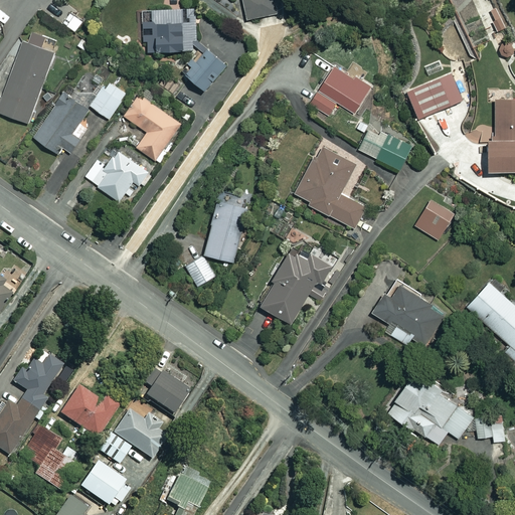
[(280,13),(277,0),(241,0),(245,19),(280,13)]
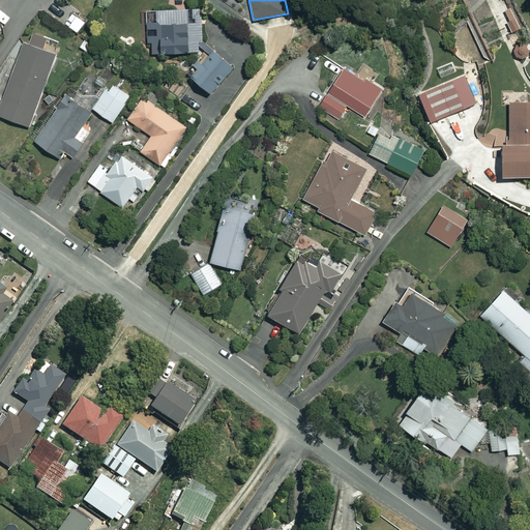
[(200,52),(203,49),(208,55),(200,63),(196,58),(190,63),(194,67),(187,75),(210,92),(233,64),(202,40),(202,9),(146,10),(146,41),(150,41),(151,53),(200,52)]
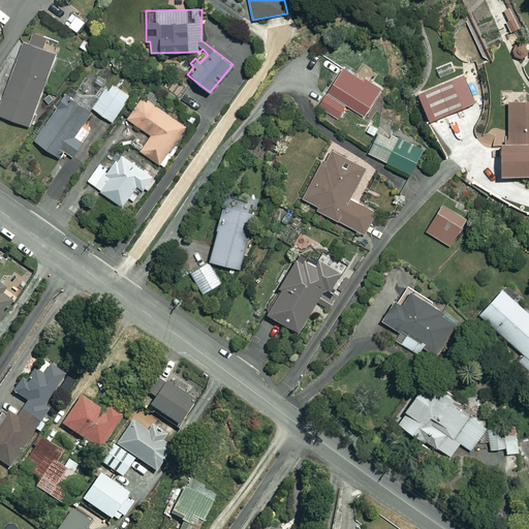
[(55,55),(24,42),(0,103),(0,115),(27,126),(55,55)]
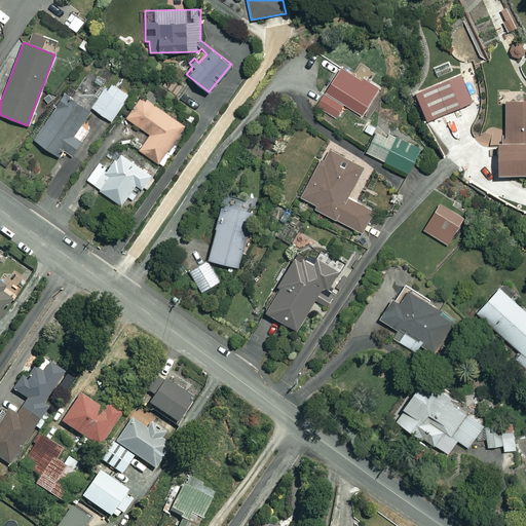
[(376,89),(340,68),(317,107),(335,117),(343,104),(362,114),(376,89)]
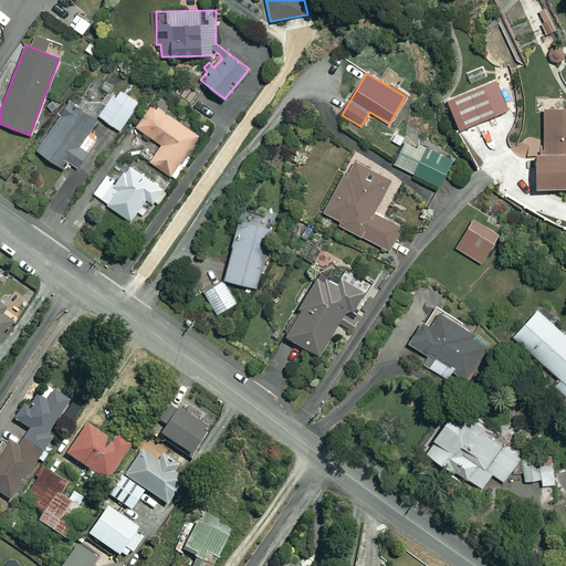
[(507,109),(495,80),(446,100),(458,129),(507,109)]
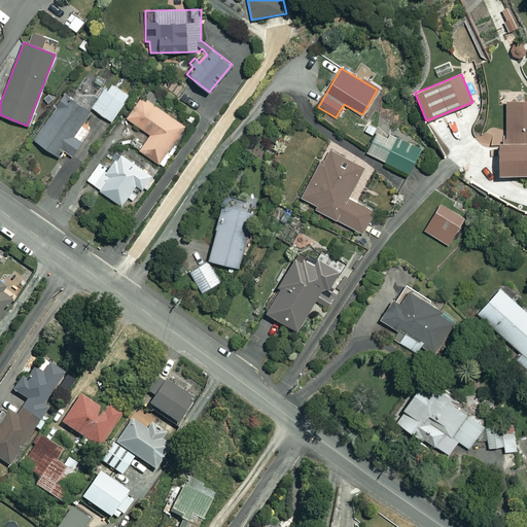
[(129,95),(109,82),(92,108),(111,121),(129,95)]
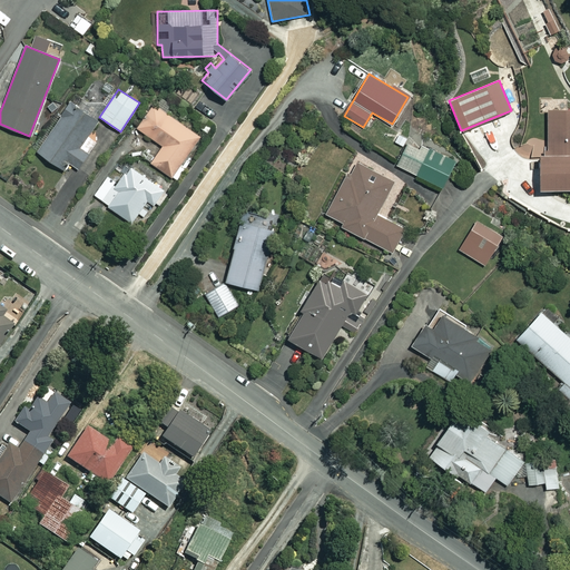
[(97,119),(70,100),(36,150),(62,169),(67,163),(77,169),(88,153),(78,146),(97,119)]
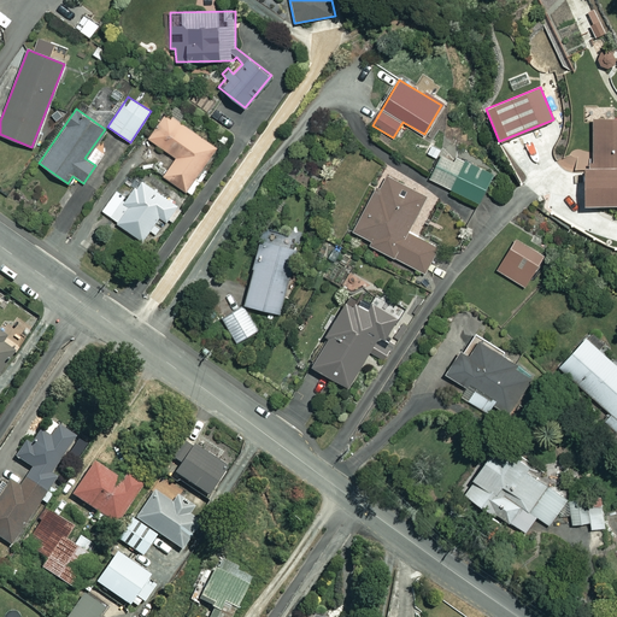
[(236,125),(213,109),(207,117),(230,134),(236,125)]
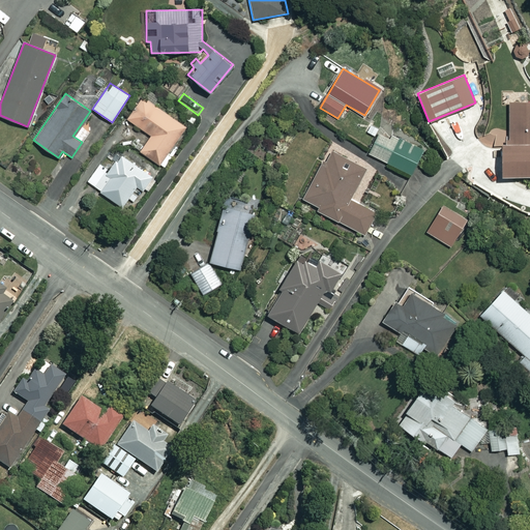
[(185,126),(142,97),(126,119),(150,136),(140,151),(159,165),(185,126)]
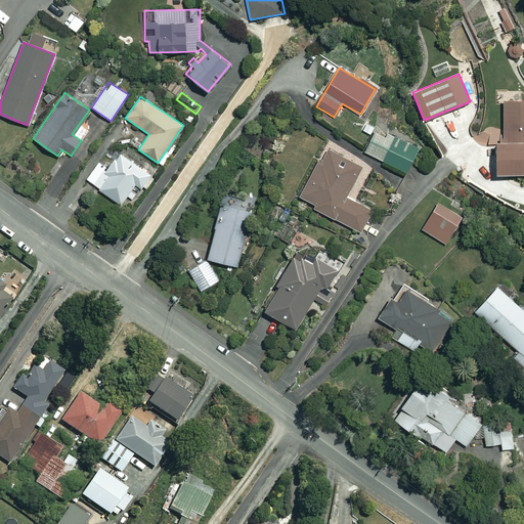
[(523,101),(503,100),(501,142),(494,141),(493,173),(523,174),(523,101)]
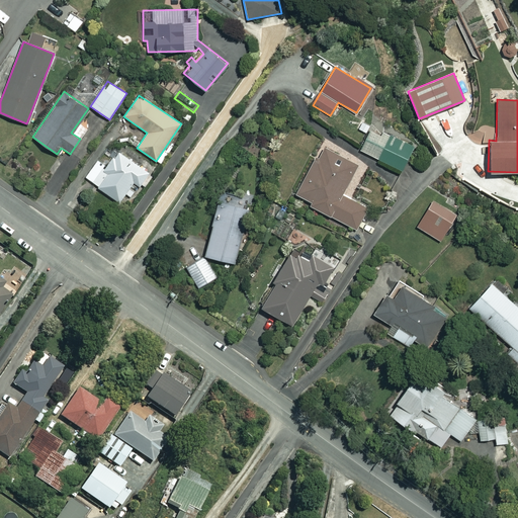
[(393,140),(370,127),(359,150),(401,171),(414,146),(395,136),(393,140)]
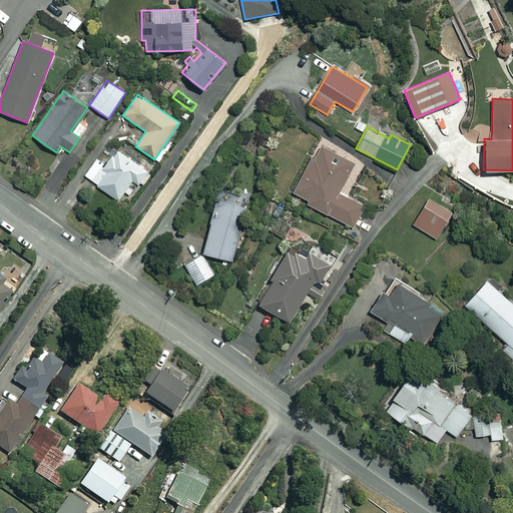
[(353,162),(319,144),(293,193),(307,200),(305,203),(352,227),(363,206),(338,193),(353,162)]
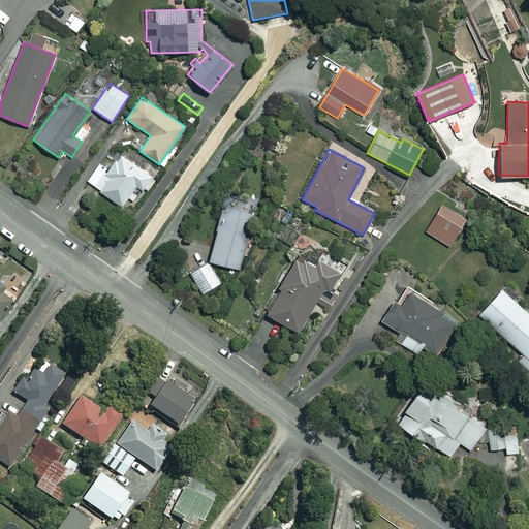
[(153,177),(120,154),(109,169),(99,163),(86,182),(121,206),(135,185),(143,190),(153,177)]
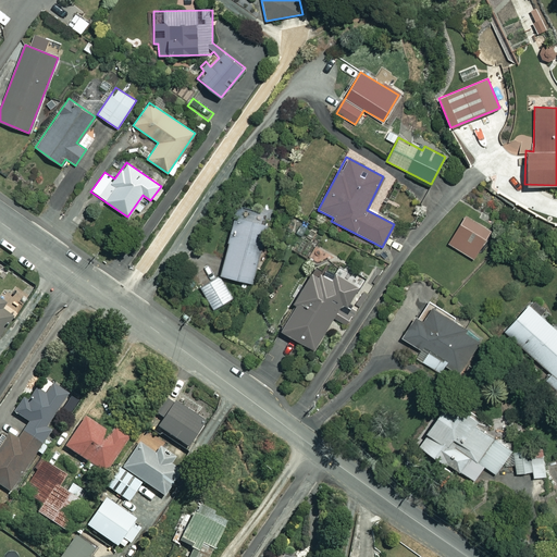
[(237,206),(219,273),(255,284),(274,217),(237,206)]
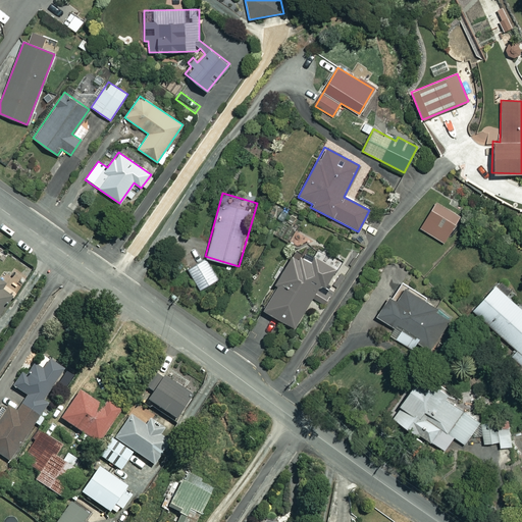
[(447,209),(435,202),(420,227),(445,243),(464,212),(450,203),(447,209)]
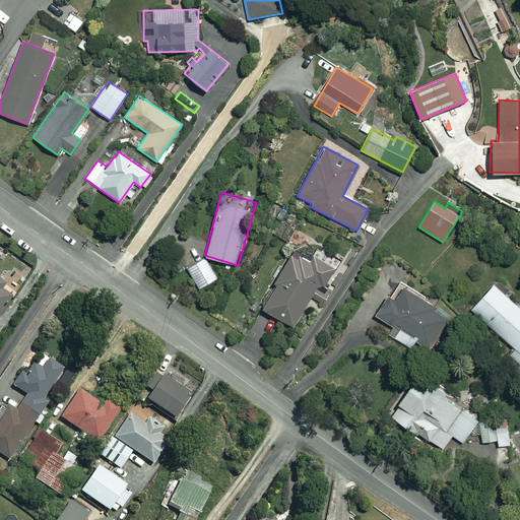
[(325,285),(335,267),(295,244),(259,307),(294,327),(319,282),(325,285)]
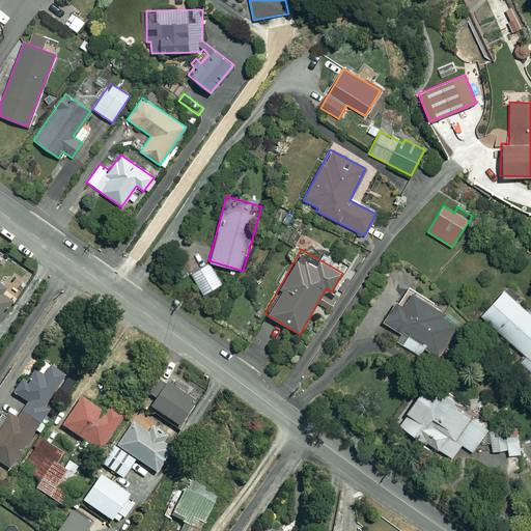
[(221,284),(208,263),(191,274),(204,295),(221,284)]
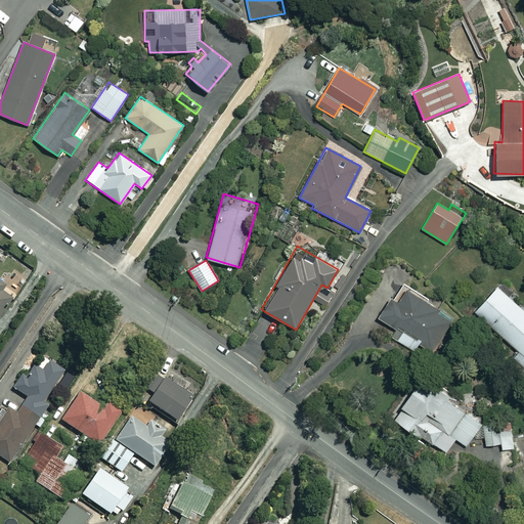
[(0,312),(14,294),(0,281),(0,312)]
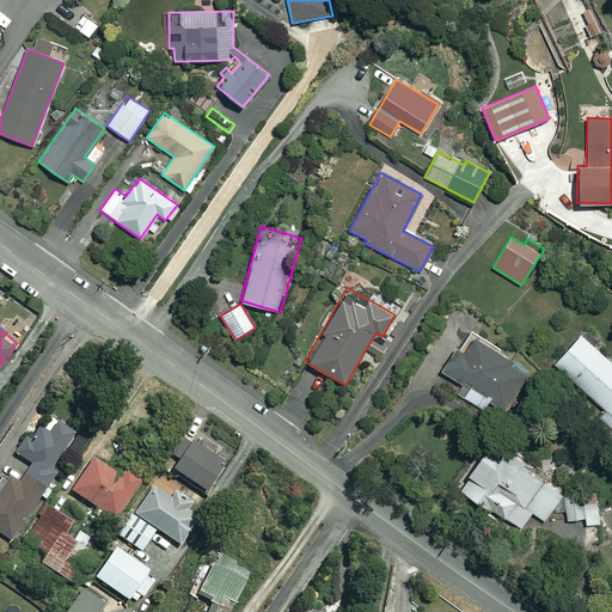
[(503,411),(530,368),(466,330),(441,372),(469,389),(463,397),(483,409),(488,402),(503,411)]
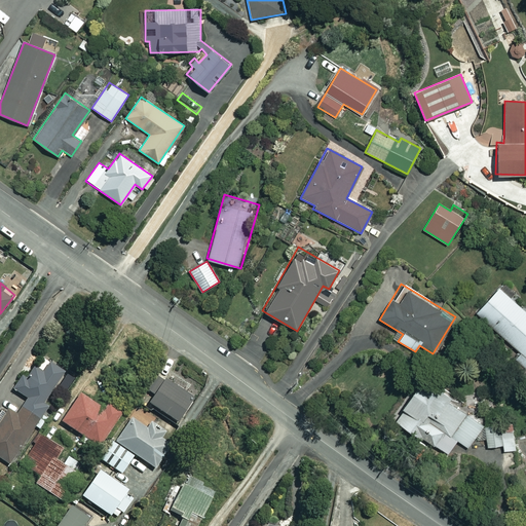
[(525,312),(497,288),(476,312),(521,353),(516,359),(525,368),(525,312)]
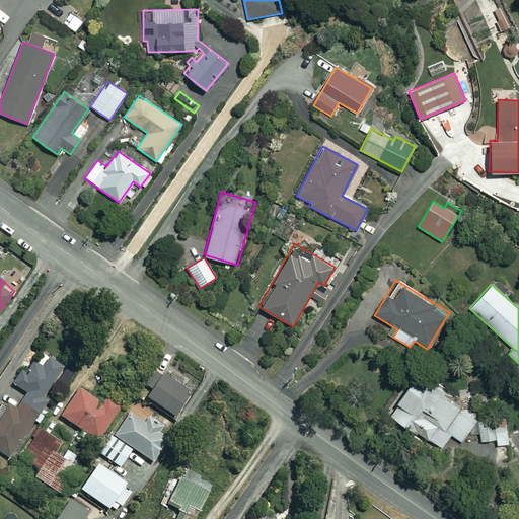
[(64,365),(41,350),(25,371),(21,369),(13,382),(26,391),(16,408),(7,402),(0,414),(0,450),(9,457),(46,402),(41,399),(64,365)]
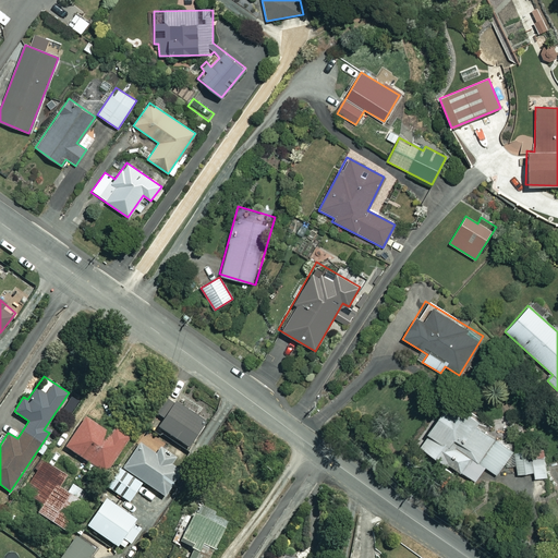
[(207,420),(169,392),(156,412),(164,417),(159,425),(189,446),(207,420)]
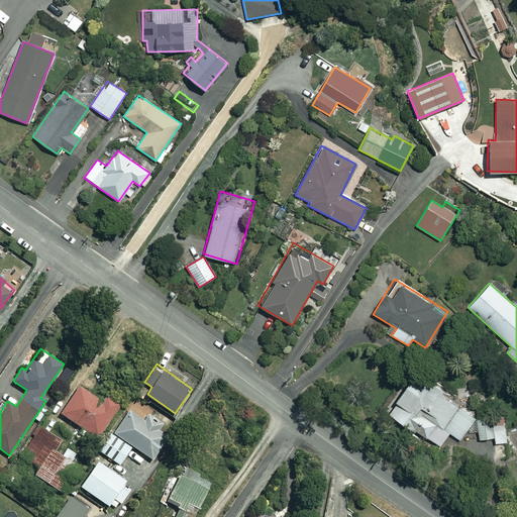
[(447,432),(458,440),(476,416),(412,372),(384,413),(435,449),(447,432)]
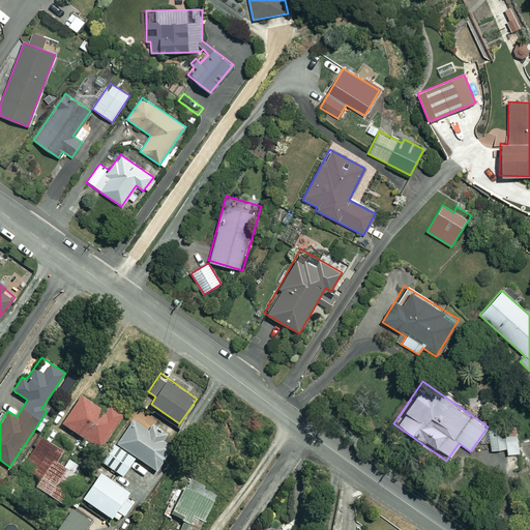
[(104,410),(81,394),(62,422),(99,448),(122,414),(108,404),(104,410)]
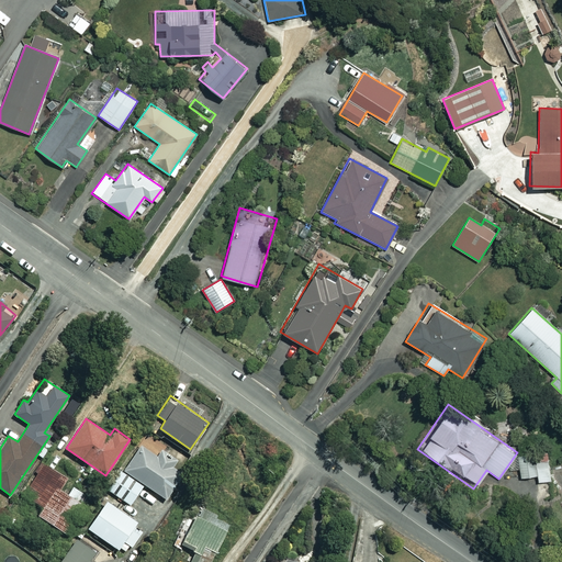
[(518,439),(520,478),(536,476),(536,481),(551,480),(548,437),(518,439)]
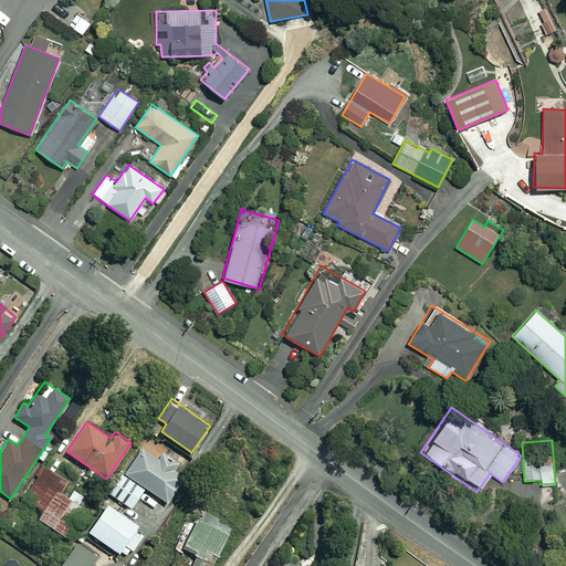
[(159,460),(142,448),(124,474),(122,473),(108,493),(132,509),(145,488),(167,502),(187,472),(163,456),(159,460)]
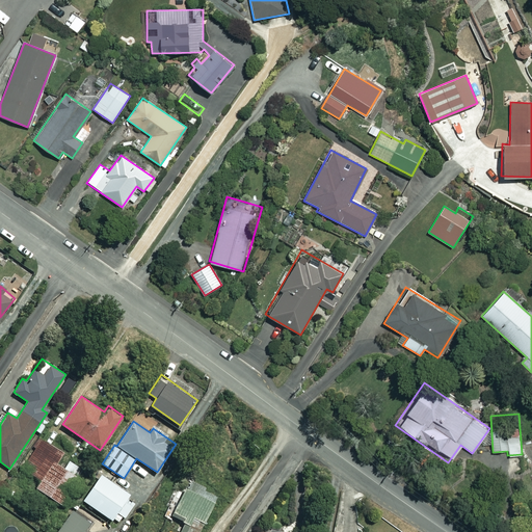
[(61,453),(42,440),(23,468),(41,480),(36,487),(61,504),(84,471),(69,459),(63,469),(54,462),(61,453)]
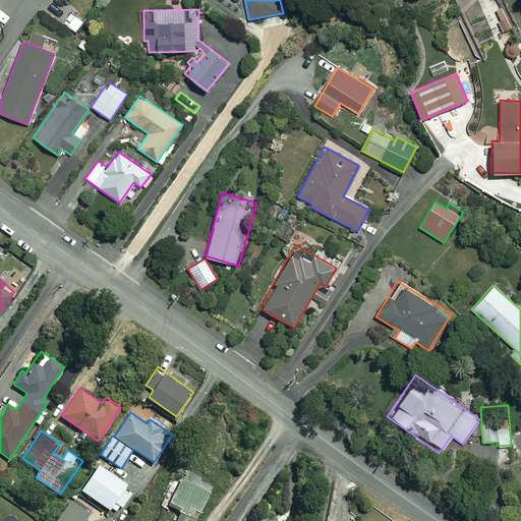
[(80,489),(117,514),(111,520),(124,520),(130,513),(122,507),(130,493),(123,488),(126,483),(98,464),(80,489)]
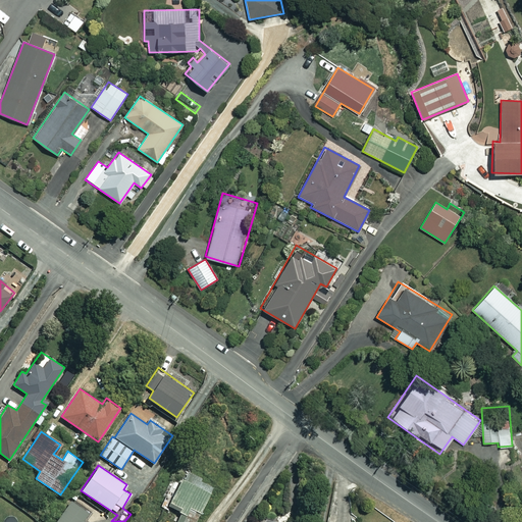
[(194,521),(213,485),(186,472),(169,505),(181,511),(176,521),(194,521)]
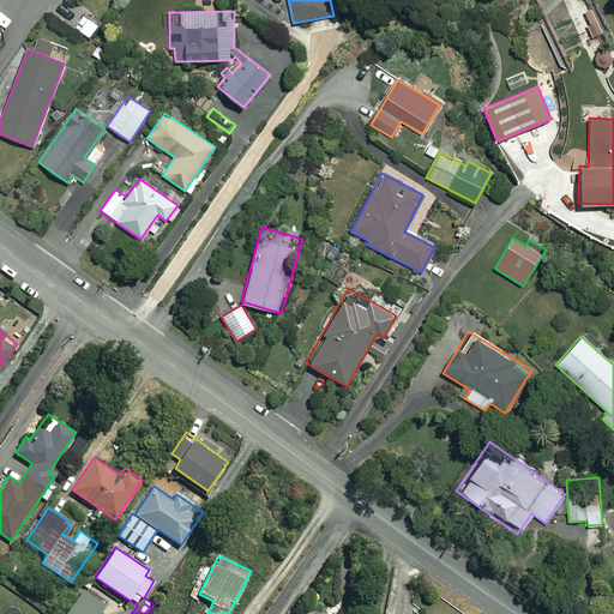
[(108,603),(84,587),(65,613),(101,613),(108,603)]
